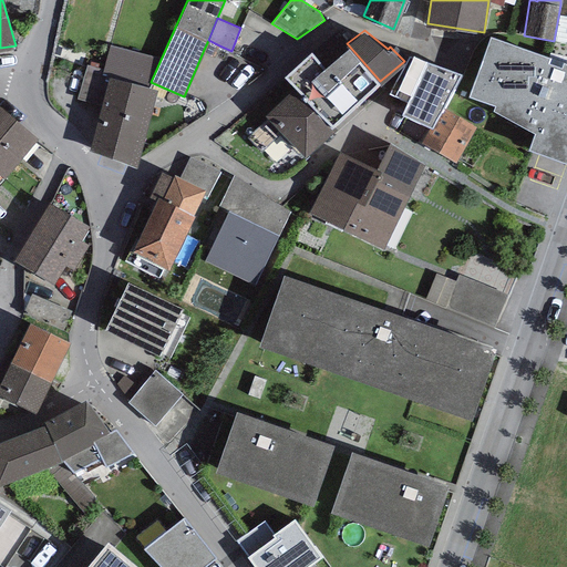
[(566,61),(492,35),(470,94),(497,103),(494,111),(536,132),(531,147),(566,161),(566,61)]
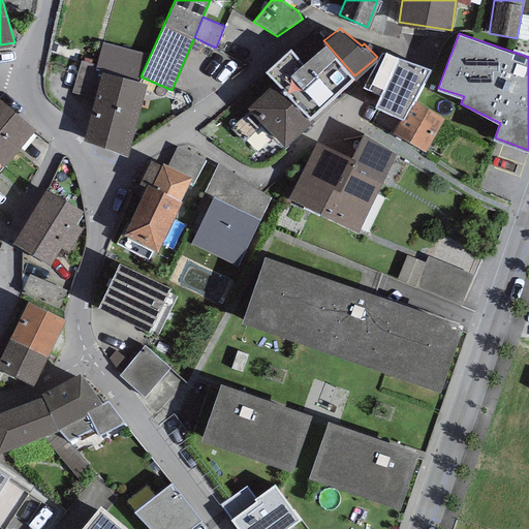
[(198,53),(205,42),(194,37),(189,49),(198,53)]
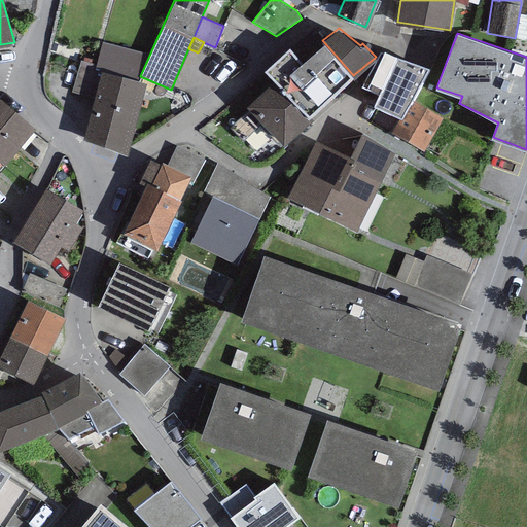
[(309,118),(353,75),(323,41),(315,48),(309,42),(295,53),(289,45),(264,69),(273,80),(309,118)]
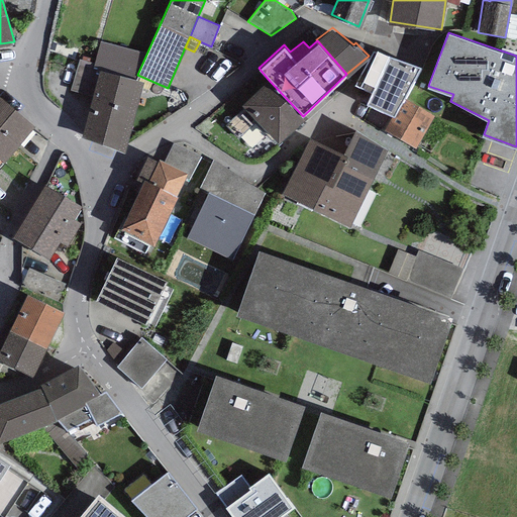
[(371,91),(367,101),(394,113),(403,97),(420,65),(377,47),(376,52),(373,50),(354,83),(371,91)]
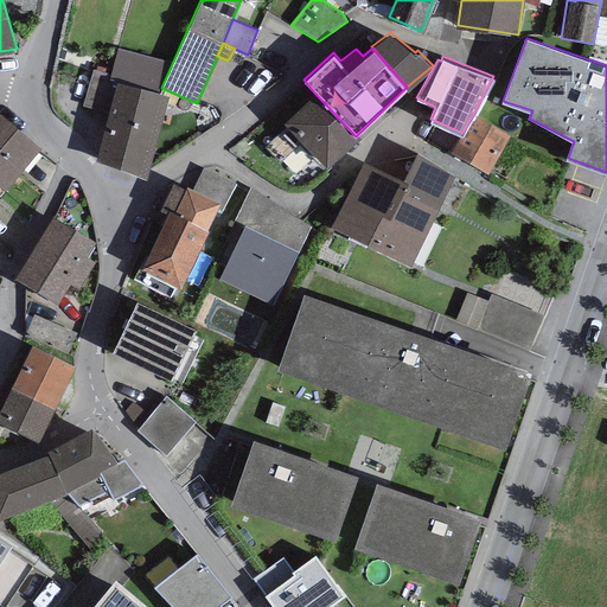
[(113,74),(94,69),(84,104),(103,110),(113,74)]
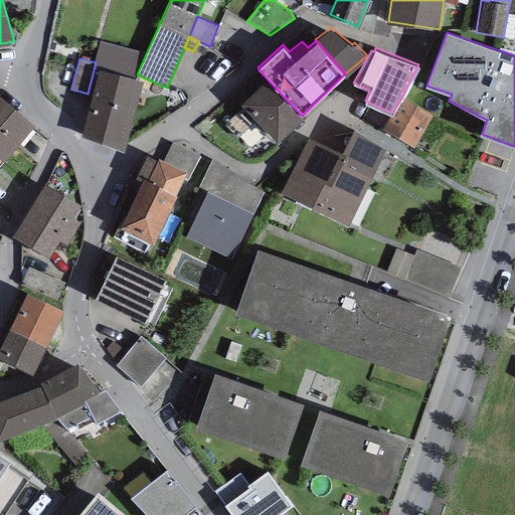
[(142,80),(100,69),(81,135),(124,152),(142,80)]
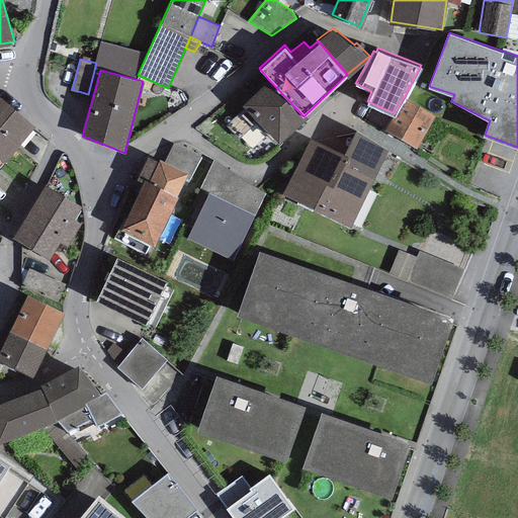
[(304,116),(268,79),(242,103),(245,107),(226,124),(239,139),(258,121),(278,144),(306,118),(304,116)]
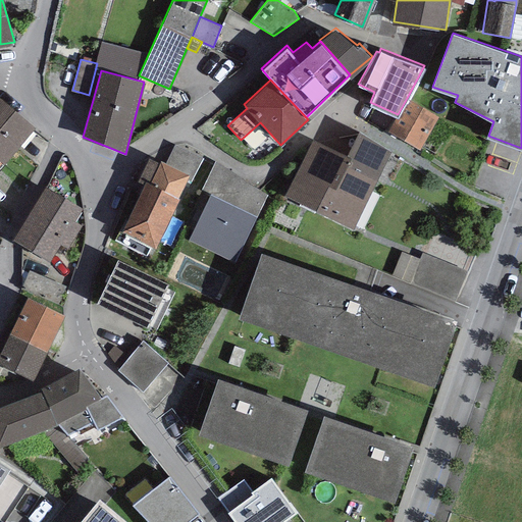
[(0,97),(0,160),(1,161),(3,163),(35,126),(0,97)]
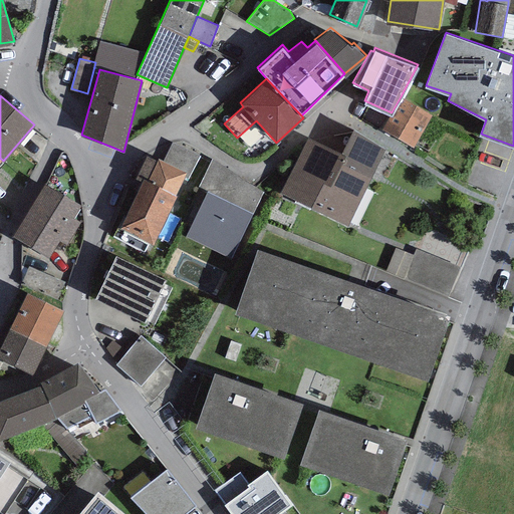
[(431,112),(401,96),(392,112),(382,130),(413,146),(431,112)]
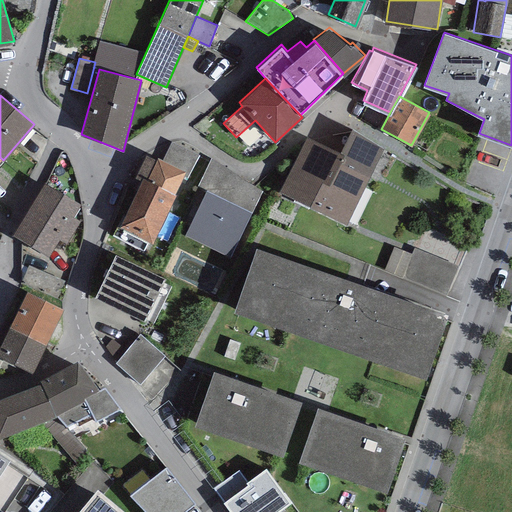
[(340,151),(308,135),(281,189),(346,223),(384,147),(351,127),(340,151)]
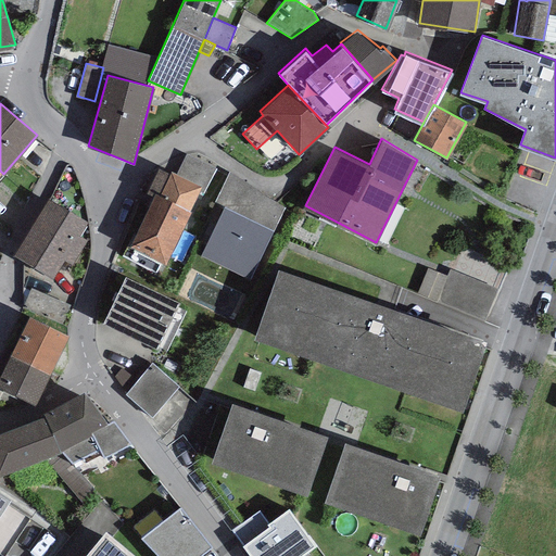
[(215,168),(186,153),(175,173),(200,185),(198,190),(202,191),(215,168)]
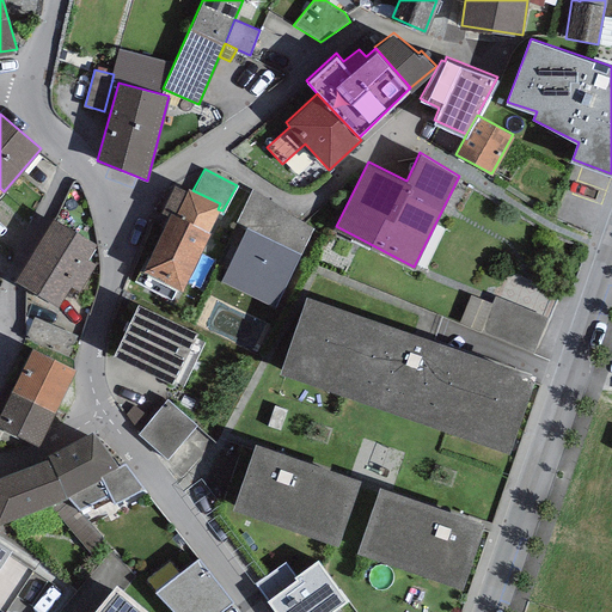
[(141,269),(182,289),(209,231),(207,231),(218,209),(220,203),(193,190),(189,188),(188,190),(173,183),(160,212),(167,215),(141,269)]
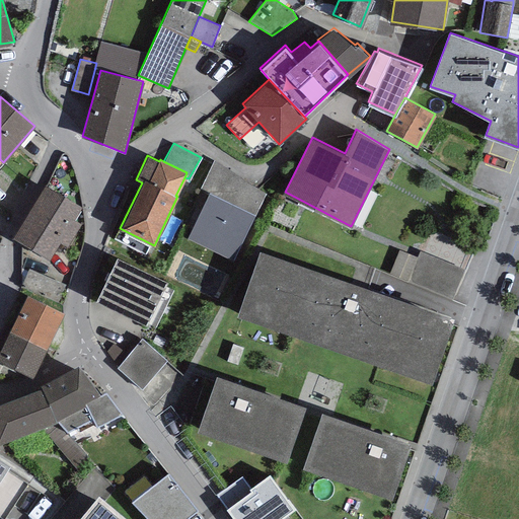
[(209,192),(254,213),(266,193),(215,158),(201,188),(209,192)]
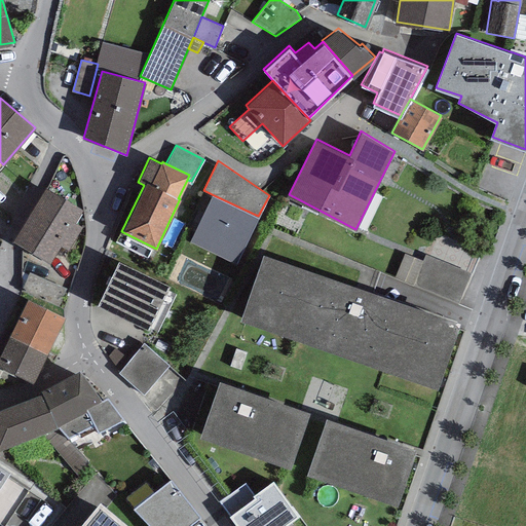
[(46,185),(12,239),(49,262),(61,243),(68,248),(81,226),(74,222),(82,208),(46,185)]
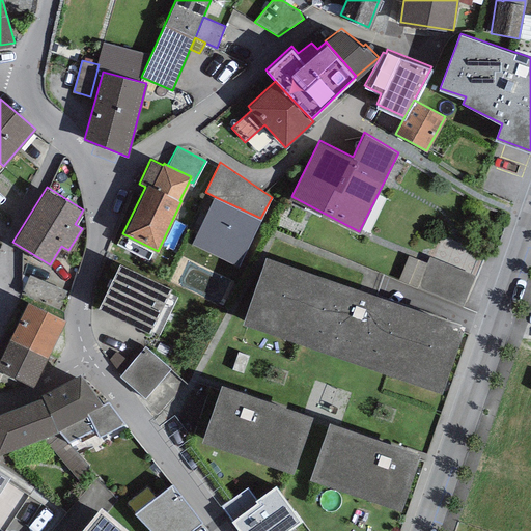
[(260,218),(214,196),(191,244),(239,266),(260,218)]
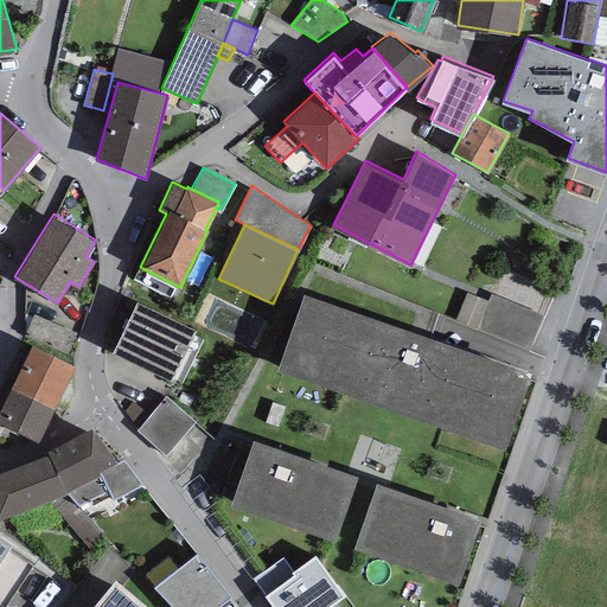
[(529,370),(306,292),(279,366),(503,445),(529,370)]
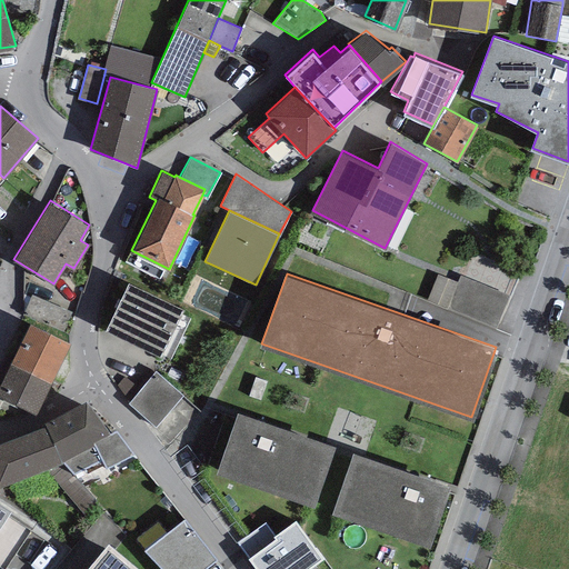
[(449,307),(458,281),(438,273),(429,298),(449,307)]
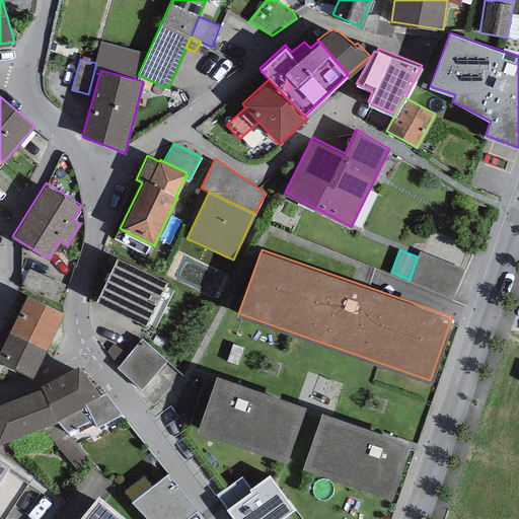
[(466,269),(421,251),(418,256),(410,280),(408,283),(454,300),(466,269)]
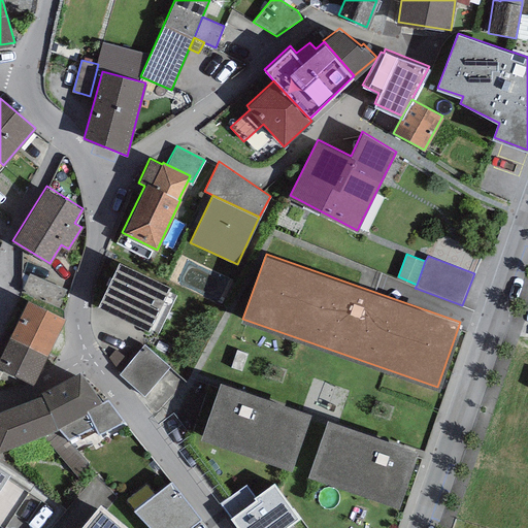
[(170,285),(120,260),(98,305),(149,329),(170,285)]
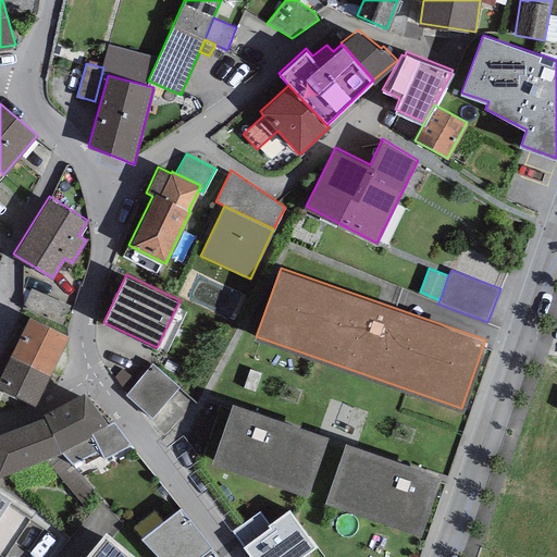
[(23,308),(60,323),(69,305),(32,288),(23,308)]
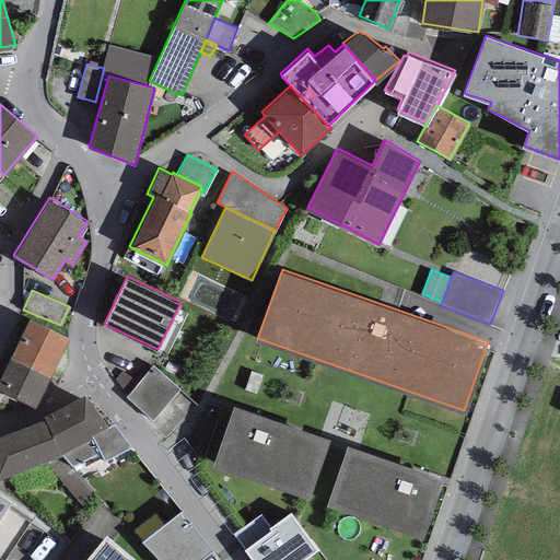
[(11,356),(50,375),(69,337),(30,317),(11,356)]
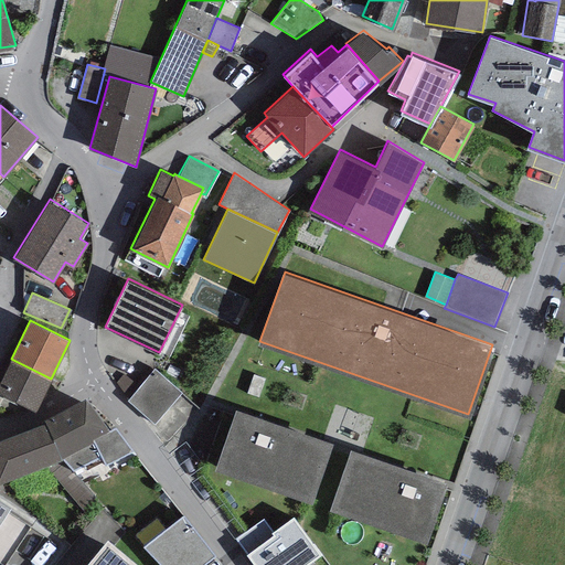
[(51,379),(11,359),(0,381),(0,393),(35,411),(51,379)]
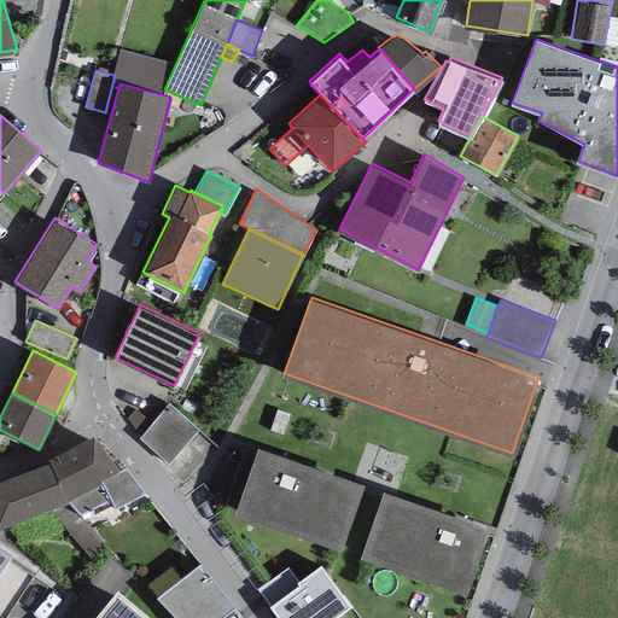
[(199,429),(168,402),(138,437),(169,464),(199,429)]
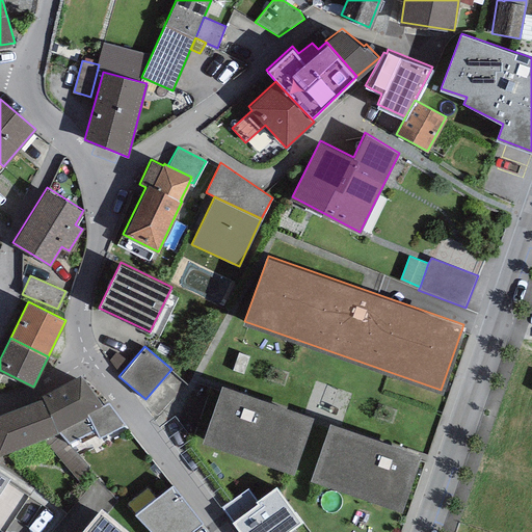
[(44,397),(58,431),(69,443),(96,429),(100,435),(126,423),(109,400),(102,404),(81,372),(42,394),(44,397)]
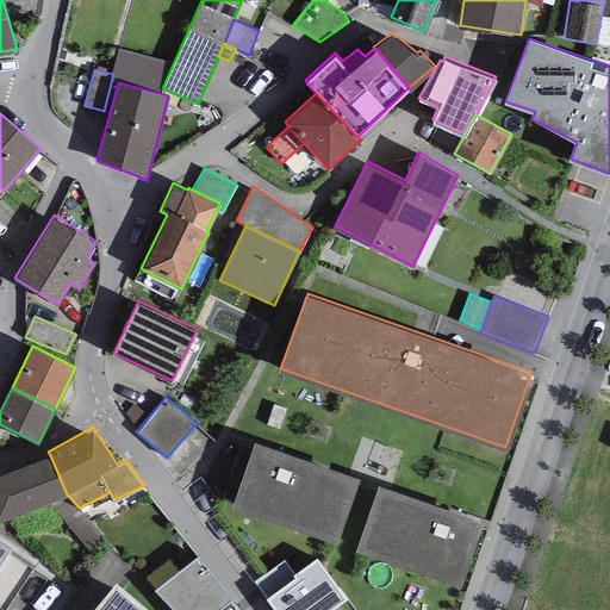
[(358,475),(254,441),(231,506),(335,542),(358,475)]
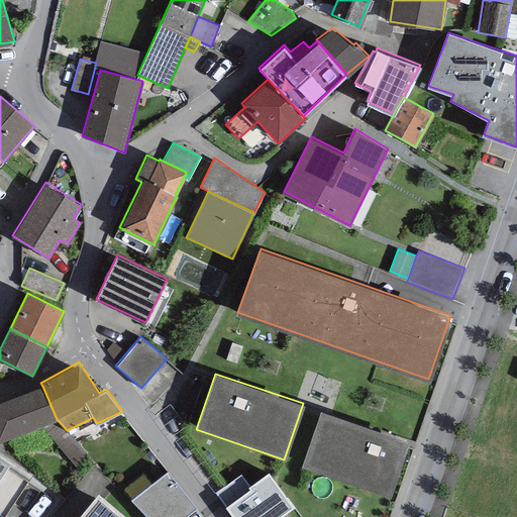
[(57,419),(42,386),(0,402),(0,440),(41,425),(57,419)]
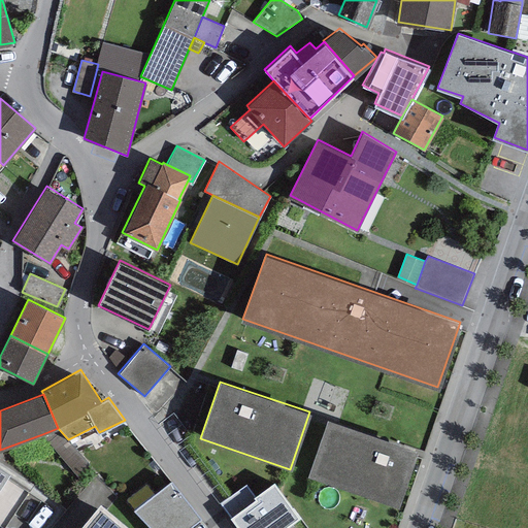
[(418,450),(328,419),(309,474),(399,505),(418,450)]
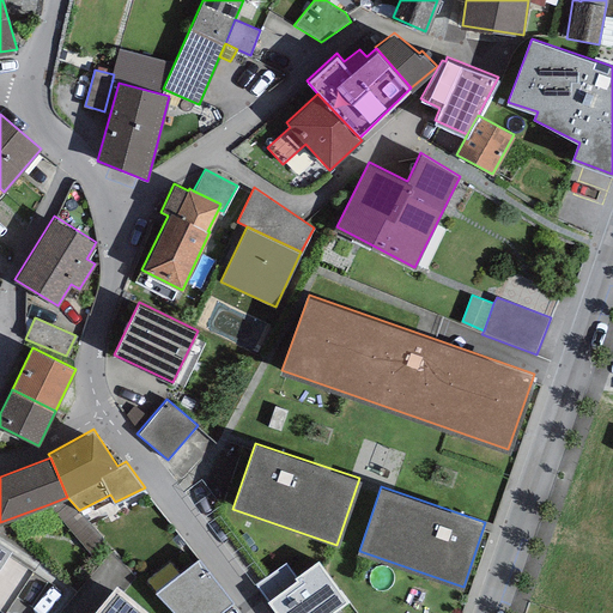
[(79,510),(67,497),(49,504),(91,554),(105,541),(79,510)]
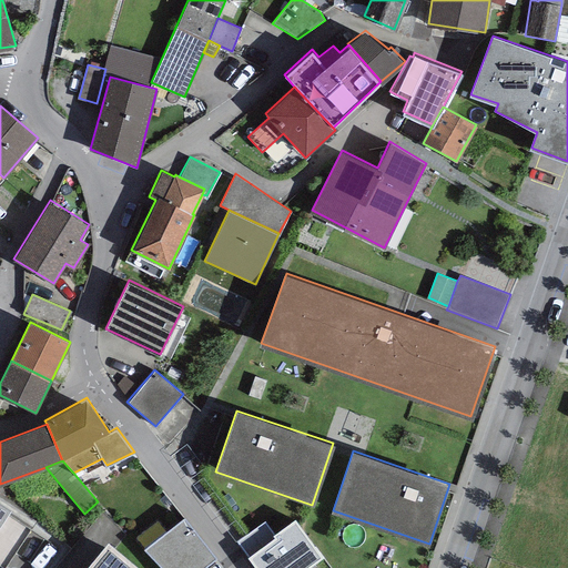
[(0,500),(0,567),(4,567),(30,529),(7,514),(10,507),(0,500)]
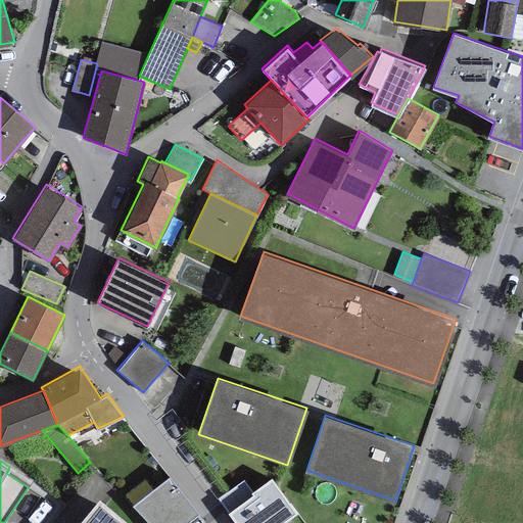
[(188,522),(200,513),(170,476),(135,505),(149,522),(188,522)]
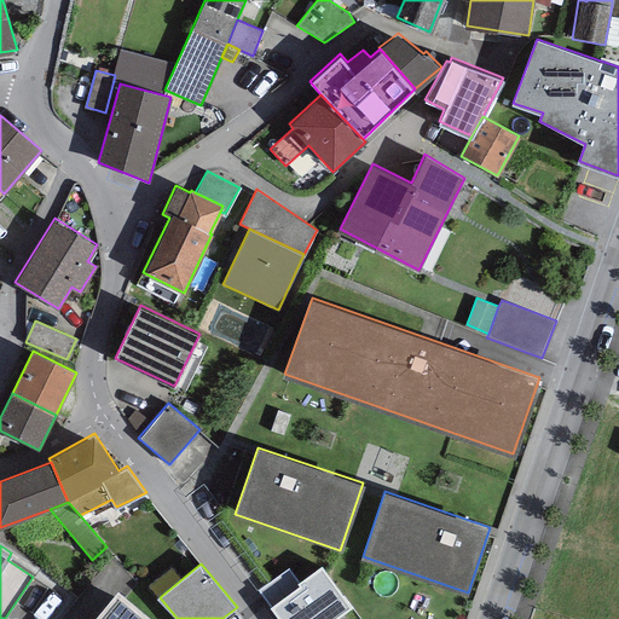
[(301,579),(323,609),(342,595),(320,566),(301,579)]
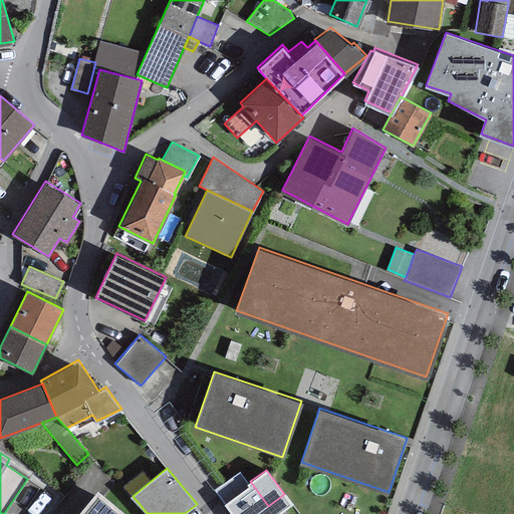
[(250,481),(223,501),(232,513),(259,513),(258,513),(268,506),(250,481)]
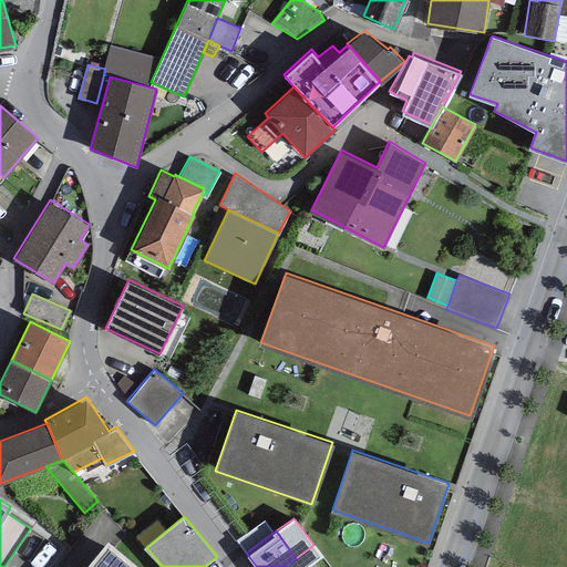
[(142,566),(109,539),(85,566),(142,566)]
